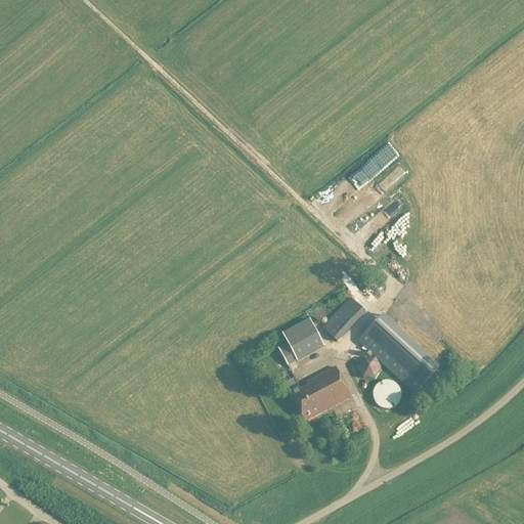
[(358,212),(407,170),(395,157),(397,155),(386,142),(322,198),(339,216),(352,205),(358,212)]
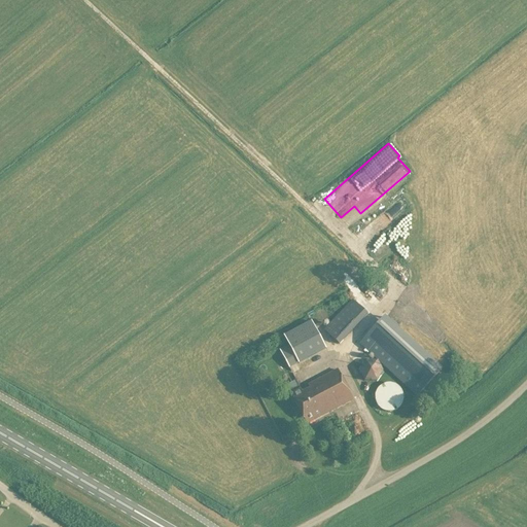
[(401,226),(419,246),(424,242),(407,222),(401,226)]
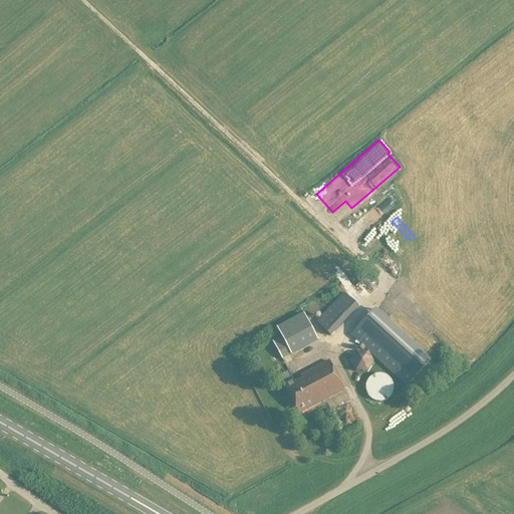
[(370,249),(392,236),(384,225),(363,238),(370,249)]
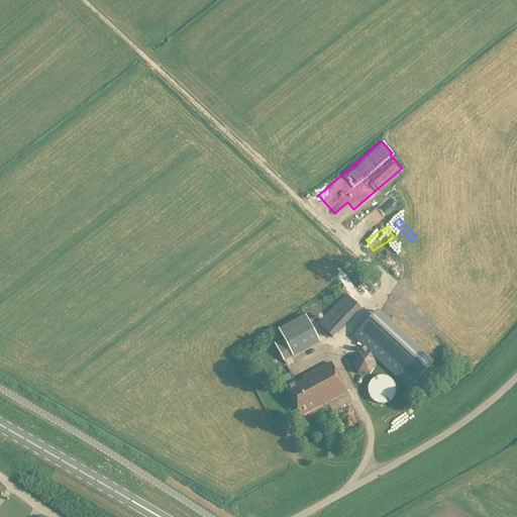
[(404,247),(409,244),(400,226),(394,229),(404,247)]
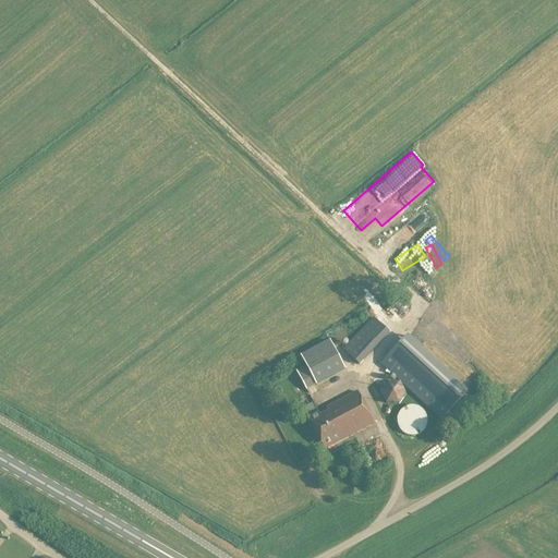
[(388,330),(372,315),(342,347),(358,362),(388,330)]
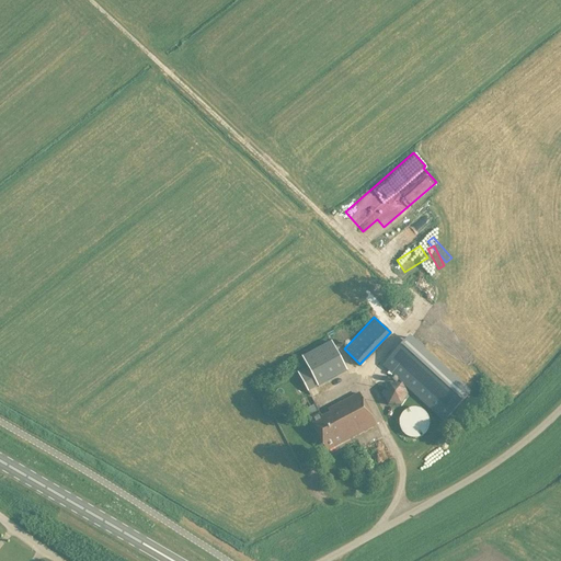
[(469,390),(408,334),(381,364),(443,420),(469,390)]
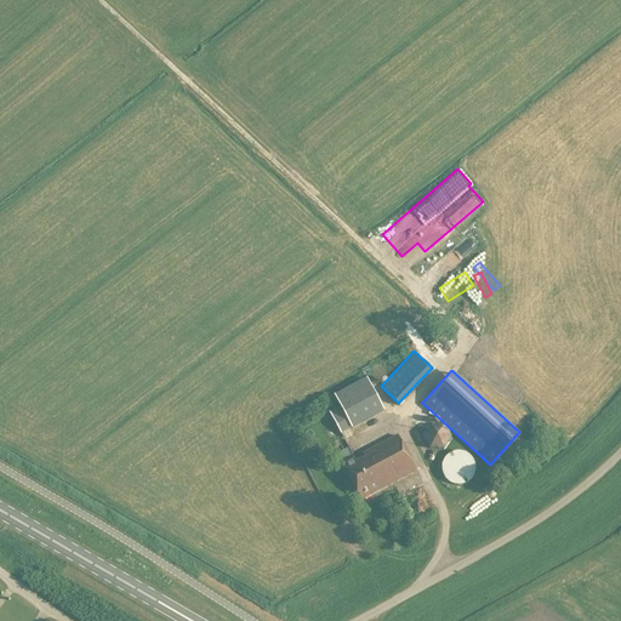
[(340,432),(382,409),(365,376),(334,394),(340,404),(329,410),(340,432)]
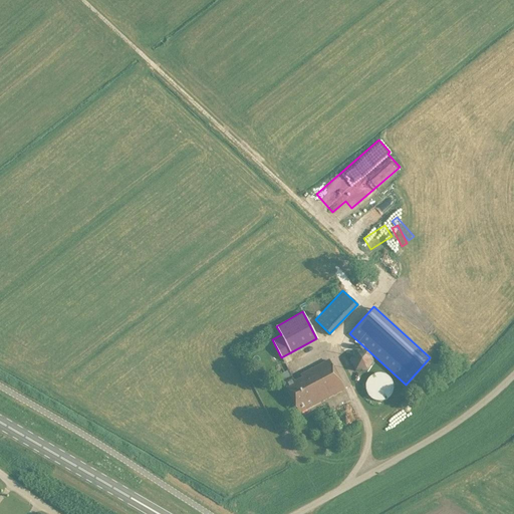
[(355,349),(354,350),(349,359),(354,369),(367,369),(372,360),(366,349),(355,349)]
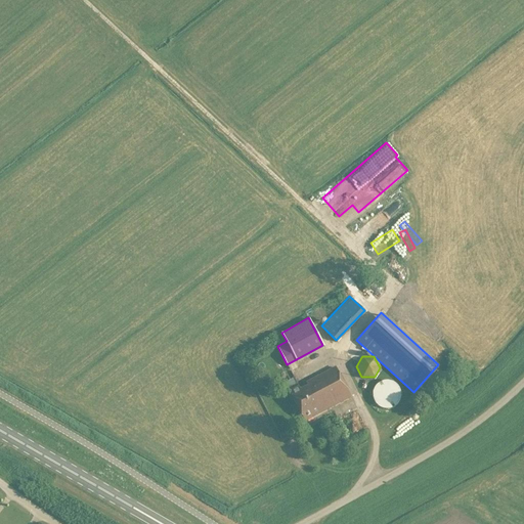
[(350,395),(334,365),(305,381),(307,384),(299,388),(297,385),(288,390),(304,420),(350,395)]
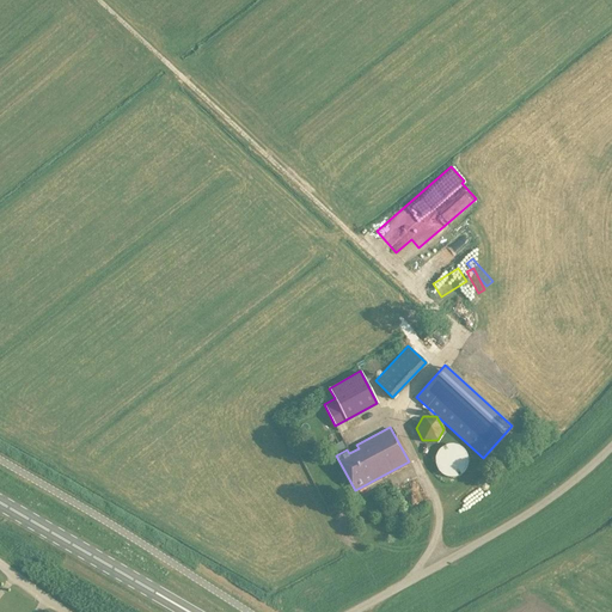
[(436,470),(442,475),(448,476),(454,476),(460,472),(464,469),(466,463),(466,456),(464,450),(459,445),(452,442),(445,442),(439,446),(435,451),(433,458),(434,464),(436,470)]
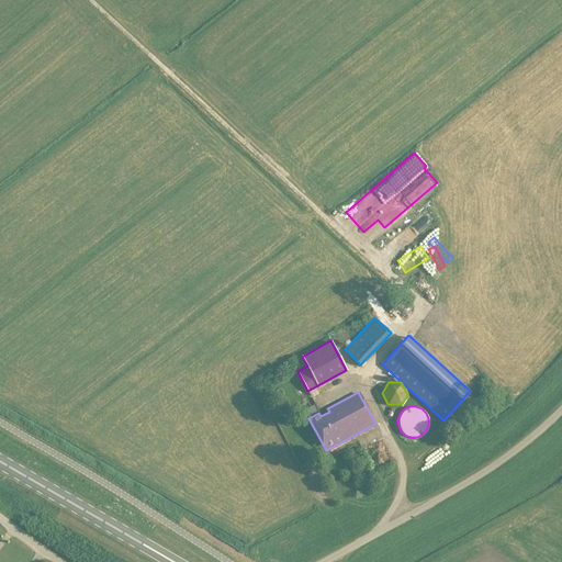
[(368,450),(373,460),(386,452),(381,444),(368,450)]
